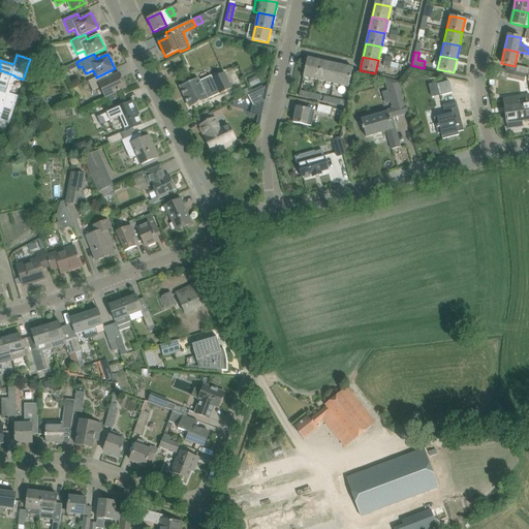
[(318,81),(322,62),(308,58),(303,78),(318,81)]
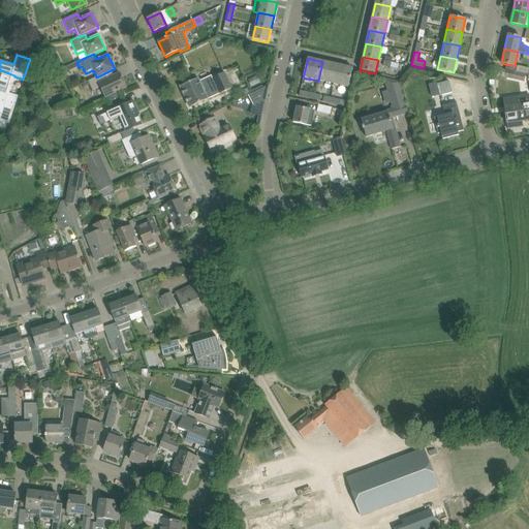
[(333,84),(338,65),(322,62),(318,81),(333,84)]
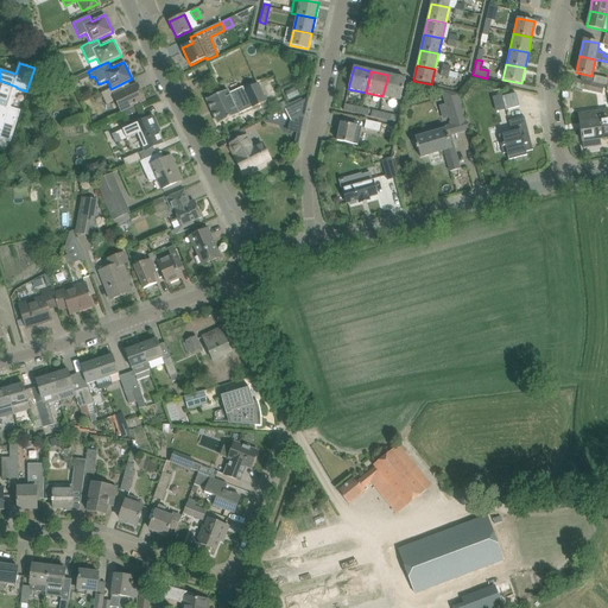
[(400,101),(404,83),(405,78),(388,75),(382,96),(400,101)]
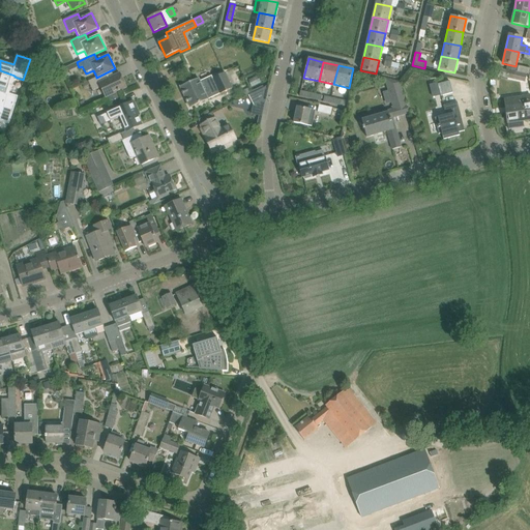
[(518,66),(517,72),(529,75),(529,68),(518,66)]
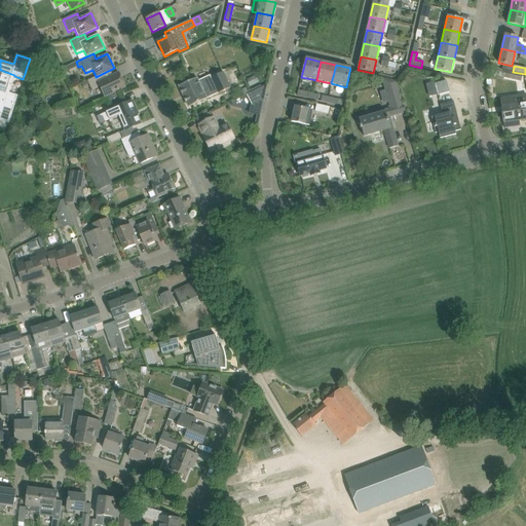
[(511,79),(513,72),(497,69),(495,75),(511,79)]
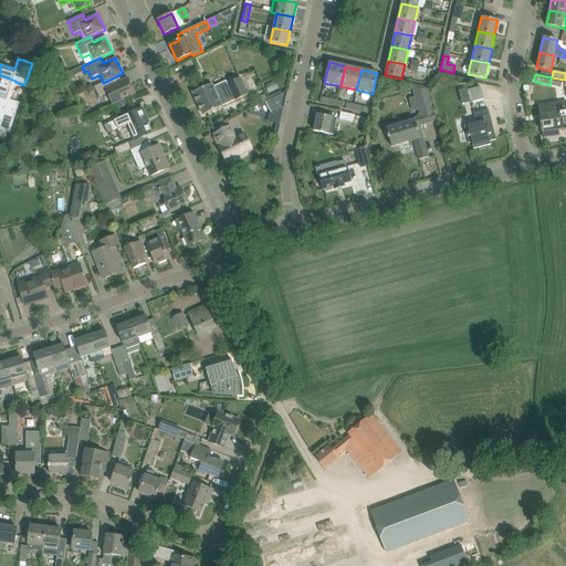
[(0,75),(0,86),(9,90),(3,107),(7,108),(0,128),(0,129),(10,133),(19,103),(10,101),(16,82),(16,81),(0,75)]
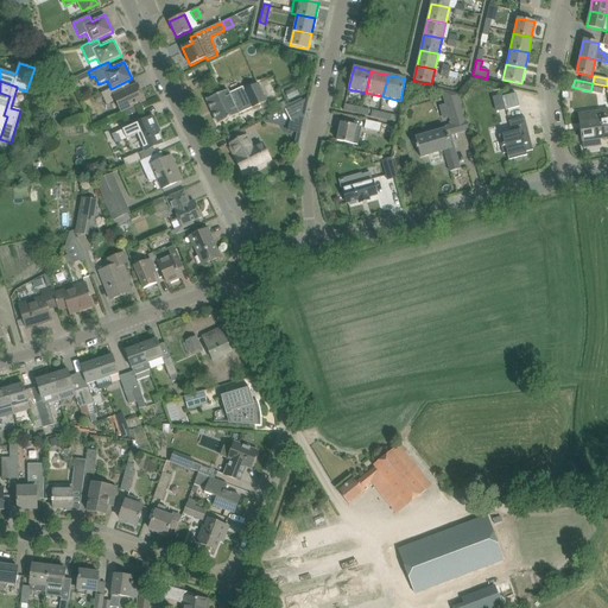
[(131,87),(127,81),(111,89),(111,88),(101,93),(94,96),(97,103),(102,102),(100,99),(103,96),(107,105),(115,100),(121,112),(145,101),(137,84),(131,87)]
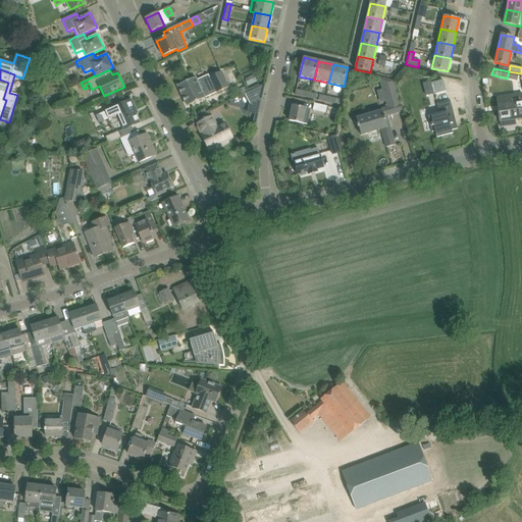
[(195,77),(177,86),(187,106),(228,88),(221,72),(209,77),(208,74),(206,75),(196,80),(195,77)]
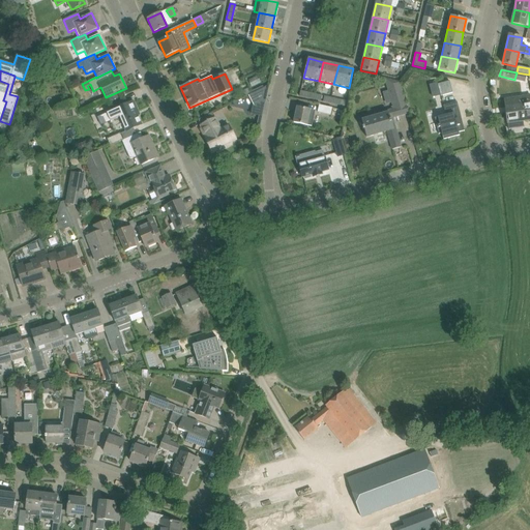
[(385,114),(362,121),(363,127),(362,127),(363,129),(364,129),(366,138),(387,131),(392,150),(401,147),(392,118),(401,116),(409,114),(400,83),(384,80),(392,110),(385,112),(385,114)]
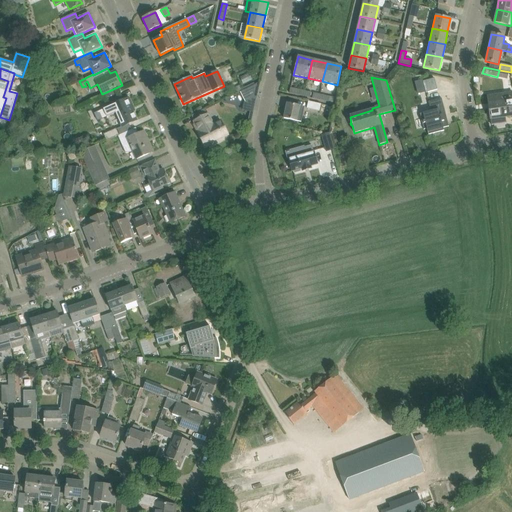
[(258,83),(240,92),(245,102),(244,103),(243,111),(253,113),(256,98),(255,98),(258,83)]
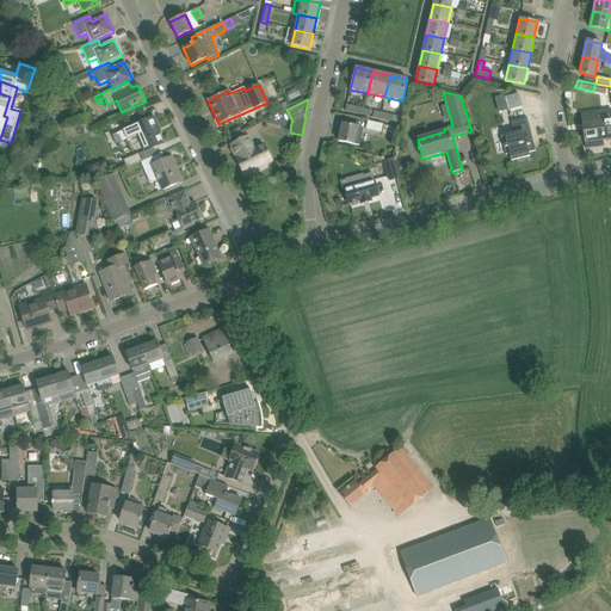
[(587,111),(608,111),(606,102),(587,103),(587,111)]
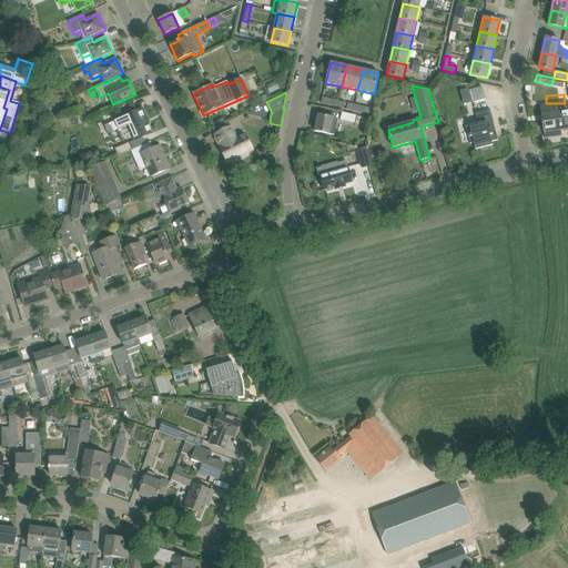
[(488,100),(477,102),(479,109),(489,107),(488,100)]
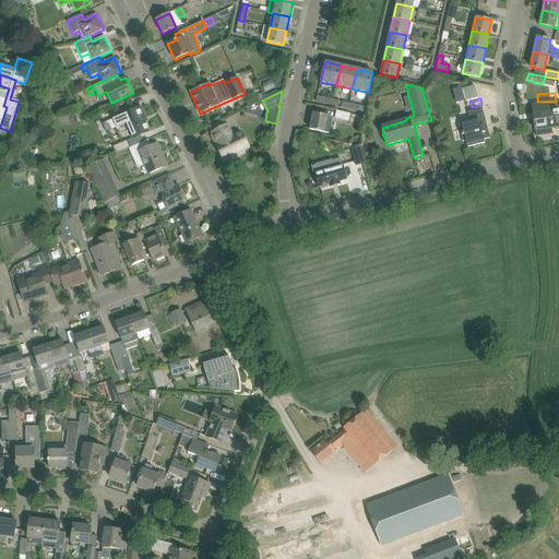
[(558,100),(539,104),(532,105),(536,137),(552,134),(551,126),(558,125),(558,100)]
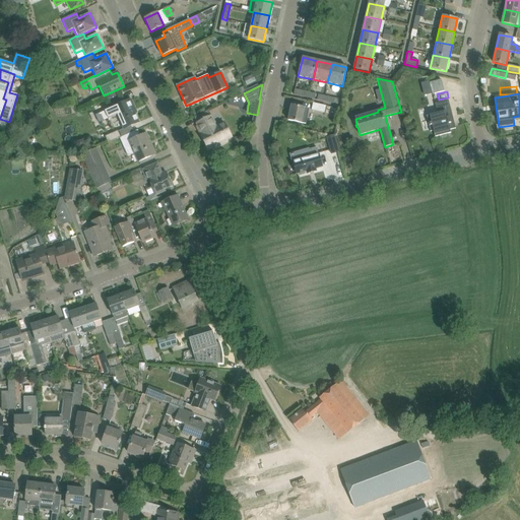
[(109,110),(96,115),(101,122),(112,117),(117,115),(124,129),(131,126),(139,123),(132,109),(134,108),(131,100),(113,108),(109,110)]
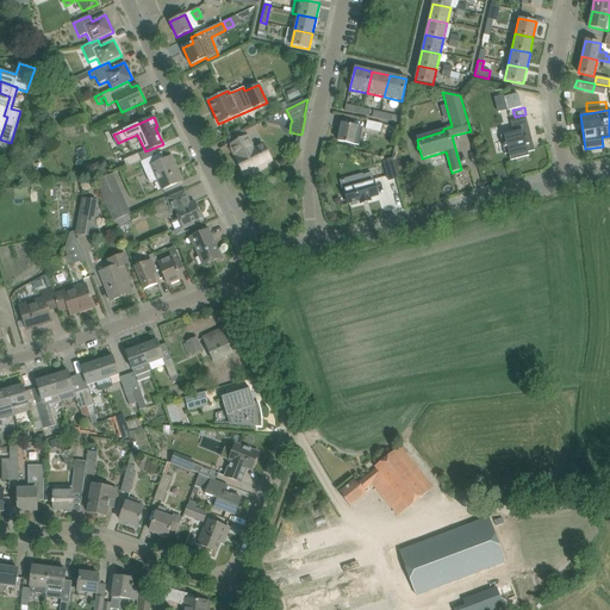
[(535,151),(526,117),(510,122),(512,132),(500,136),(505,155),(509,154),(510,161),(529,156),(528,153),(535,151)]
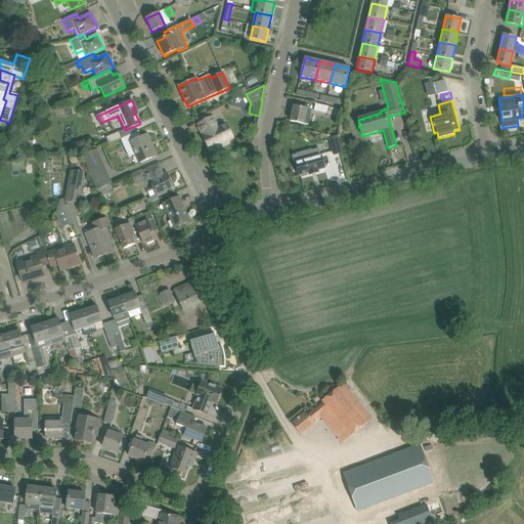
[(315,104),(313,111),(326,114),(329,107),(315,104)]
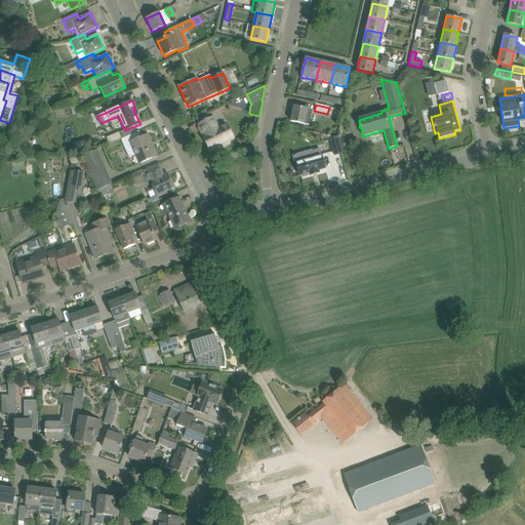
[(294,107),(291,121),(309,125),(311,118),(312,110),(294,107)]
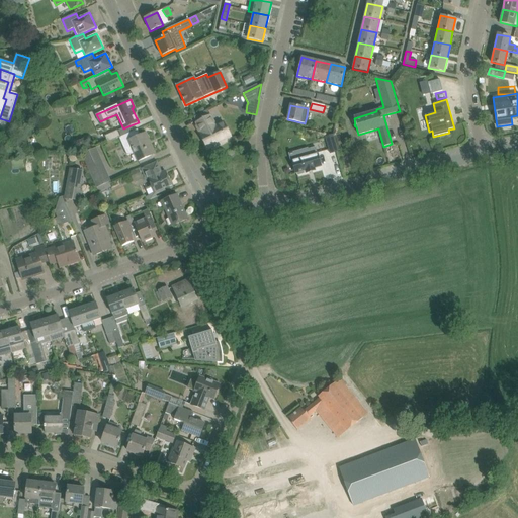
[(224,122),(216,126),(210,115),(196,122),(201,134),(200,135),(207,149),(212,146),(213,148),(226,141),(225,140),(231,137),(224,122)]
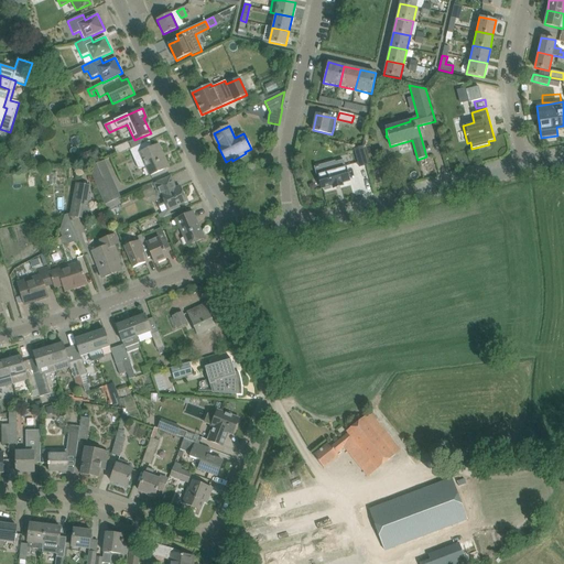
[(114,148),(117,155),(130,150),(131,149),(128,141),(127,142),(114,148)]
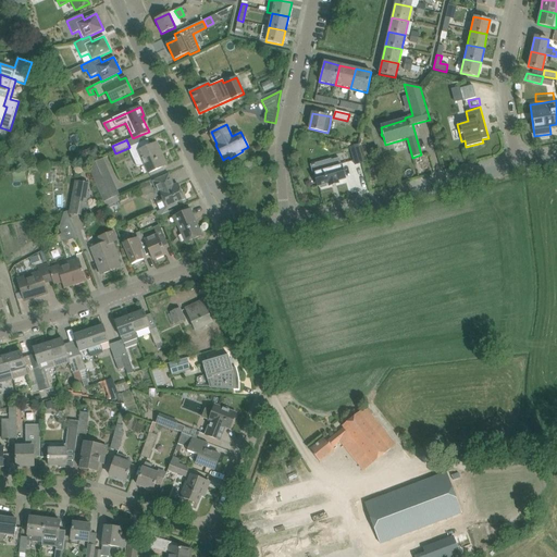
[(144,141),(130,147),(128,148),(137,166),(145,165),(149,173),(166,165),(162,157),(160,157),(158,151),(160,150),(157,144),(150,146),(148,139),(144,141)]
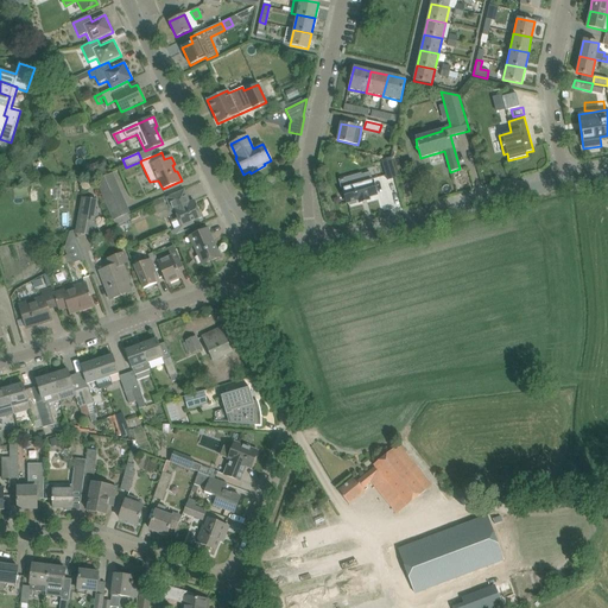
[(392,159),(382,162),(388,181),(397,178),(392,159)]
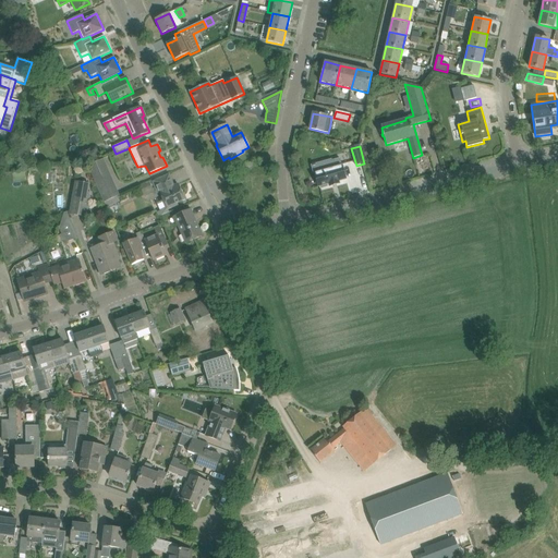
[(316,177),(314,179),(316,183),(317,183),(318,187),(328,184),(329,186),(339,183),(339,181),(346,180),(342,166),(341,166),(339,158),(331,160),(334,168),(315,173),(316,177)]
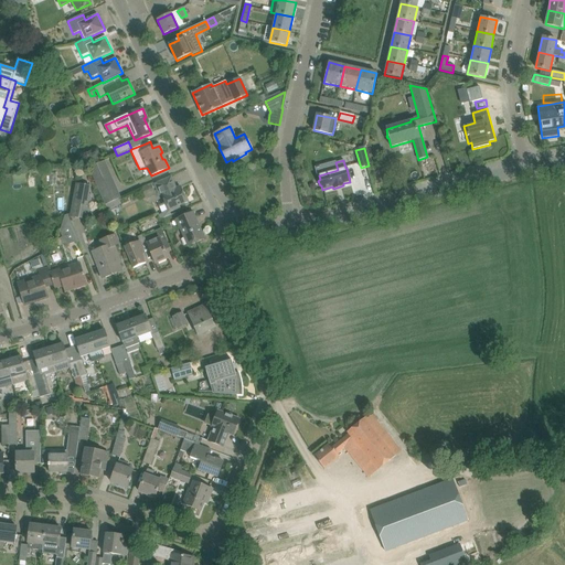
[(91,168),(106,204),(115,200),(120,198),(105,161),(91,168)]
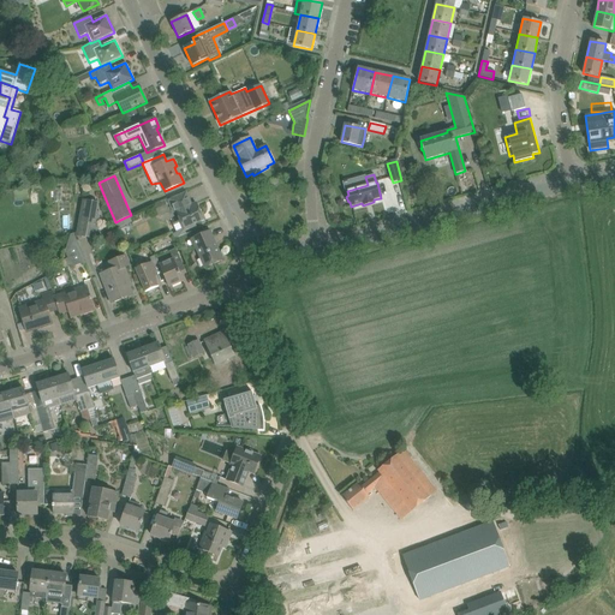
[(175,197),(168,201),(174,214),(178,213),(181,220),(185,230),(177,233),(173,236),(175,240),(187,236),(186,233),(197,228),(195,225),(203,220),(198,207),(195,208),(192,204),(191,206),(189,198),(178,203),(175,197)]
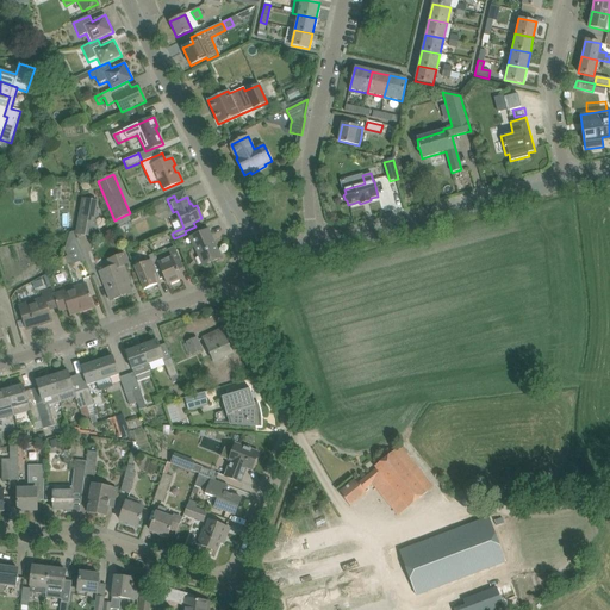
[(82,199),(76,234),(95,237),(100,212),(97,212),(98,203),(82,199)]
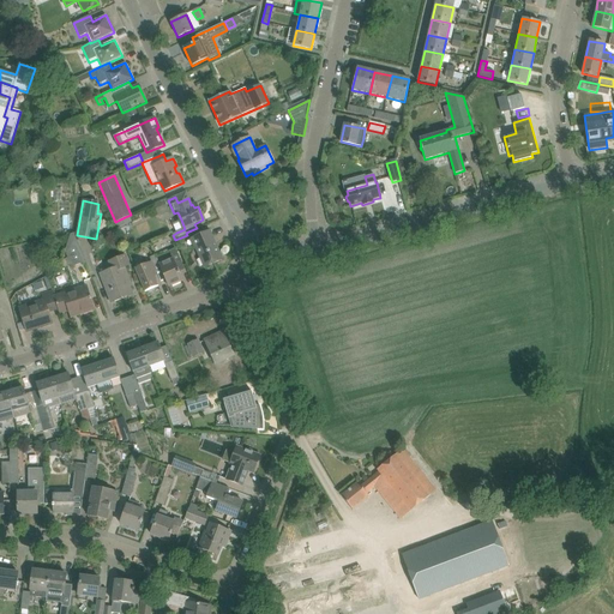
[(127,223),(125,217),(115,222),(114,222),(119,234),(121,233),(120,228),(127,223)]
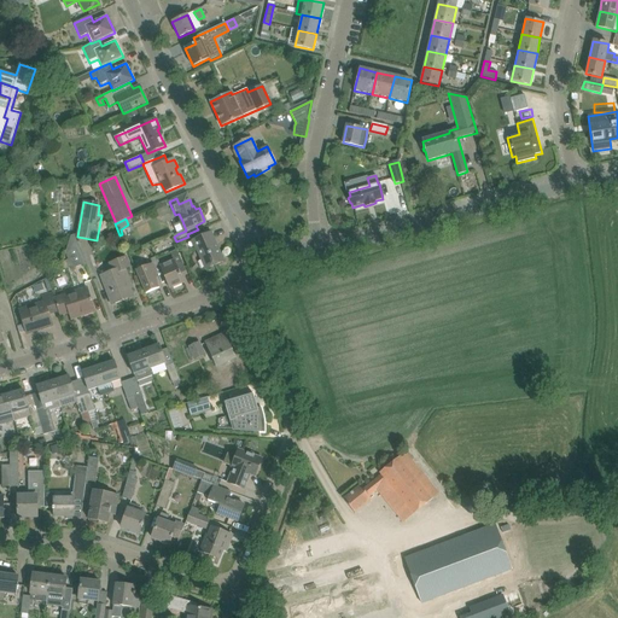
[(223,262),(211,233),(193,240),(205,269),(223,262)]
